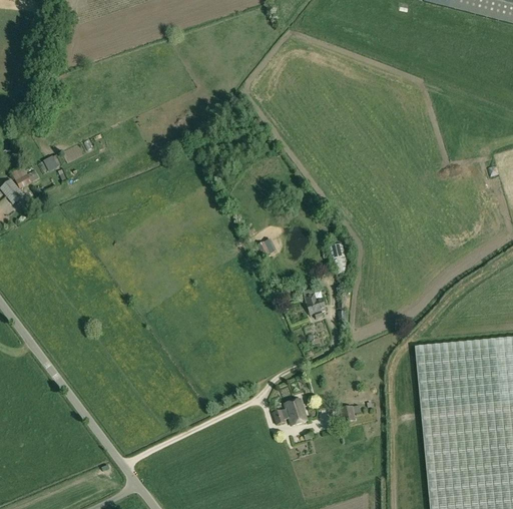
[(445,0),(445,4),(512,20),(512,0),(445,0)]
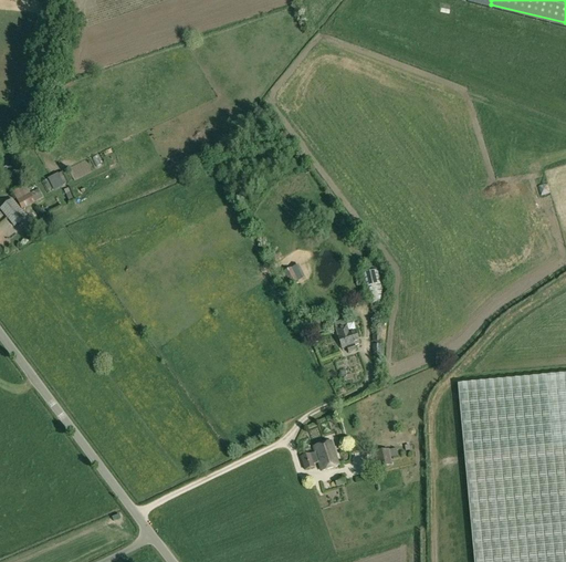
[(552,162),(547,165),(556,176),(561,173),(552,162)]
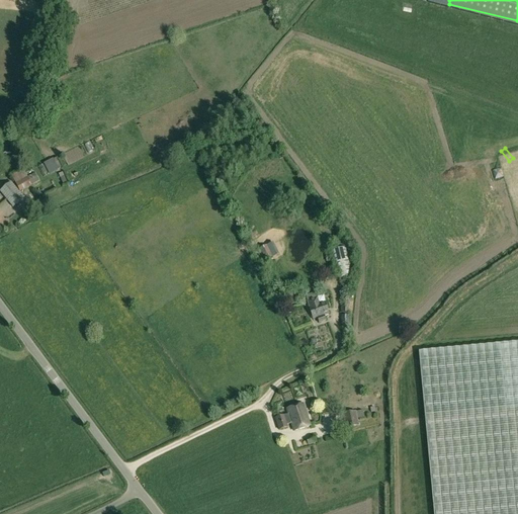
[(42,172),(49,170),(61,164),(57,156),(54,157),(53,155),(44,160),(44,161),(37,163),(42,172)]
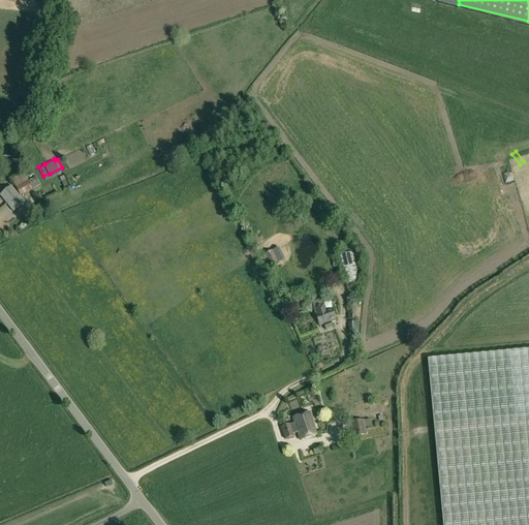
[(12,175),(14,180),(30,173),(28,167),(12,175)]
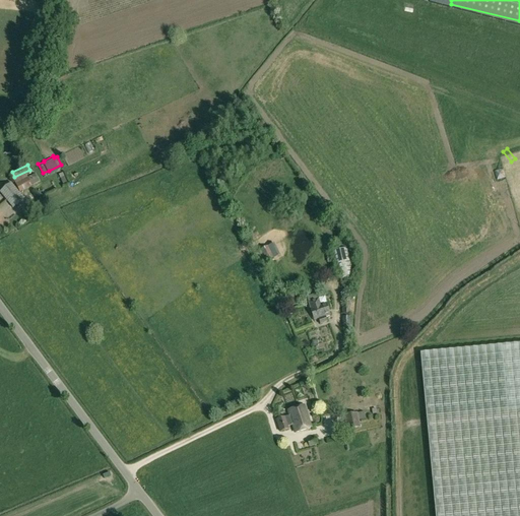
[(37,167),(30,171),(36,178),(42,174),(37,167)]
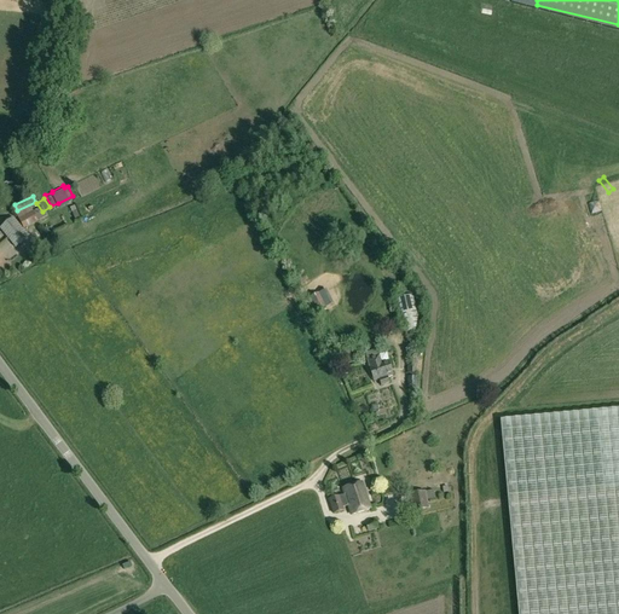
[(18,215),(23,225),(39,218),(33,208),(18,215)]
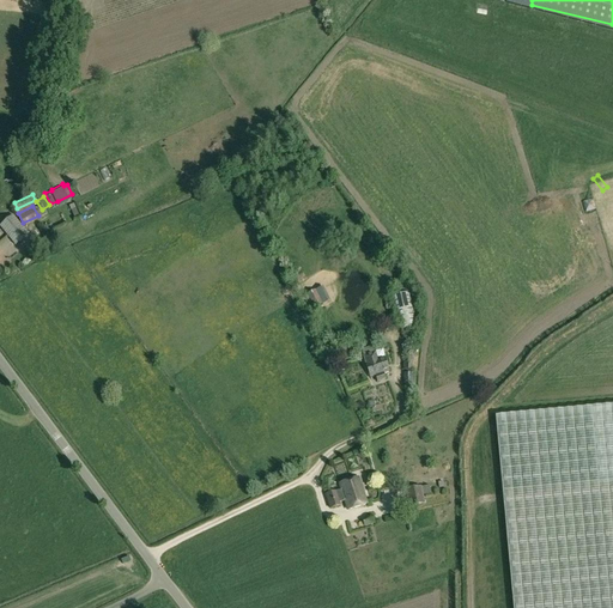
[(0,222),(0,223),(16,242),(29,230),(13,212),(0,222)]
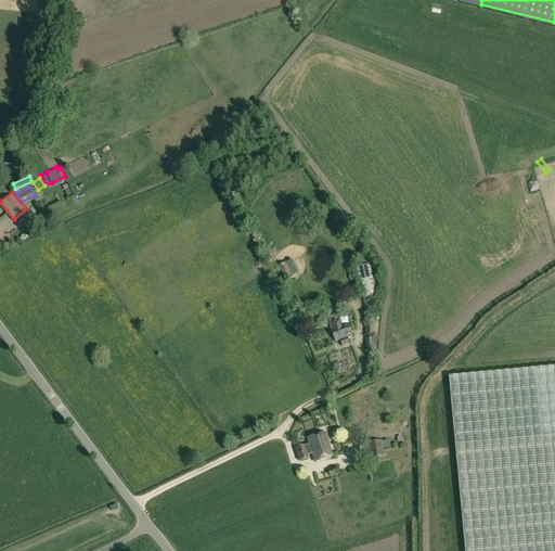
[(285,259),(278,264),(280,267),(272,271),(275,280),(292,271),(285,259)]
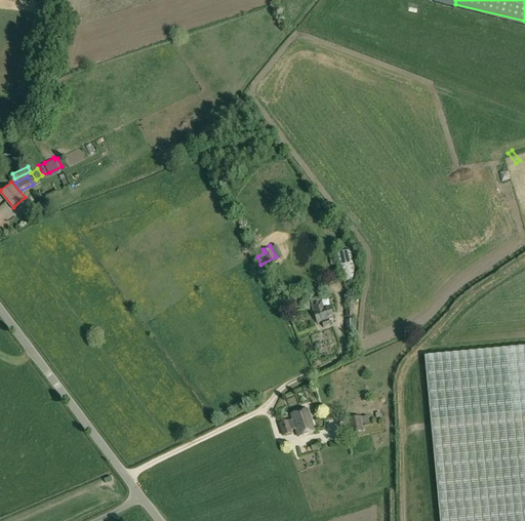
[(336,249),(345,282),(357,279),(349,246),(336,249)]
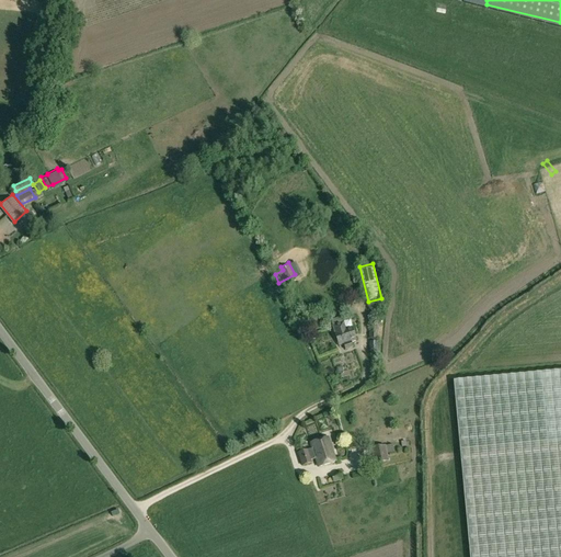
[(381,308),(378,300),(374,303),(369,304),(373,311),(381,308)]
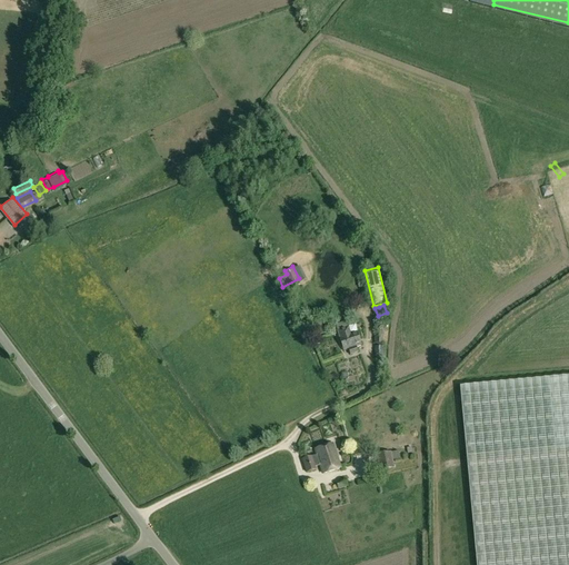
[(358,349),(356,343),(360,342),(356,328),(350,330),(348,324),(337,327),(340,334),(339,335),(343,347),(348,346),(349,352),(358,349)]
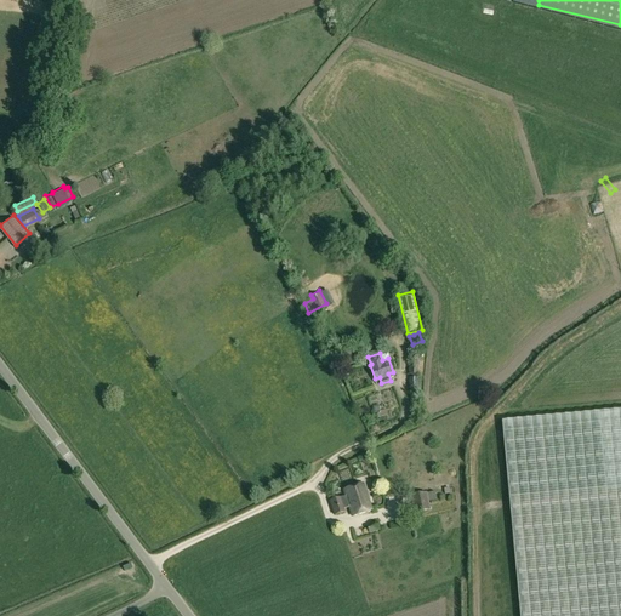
[(423,357),(410,354),(409,370),(421,372),(423,357)]
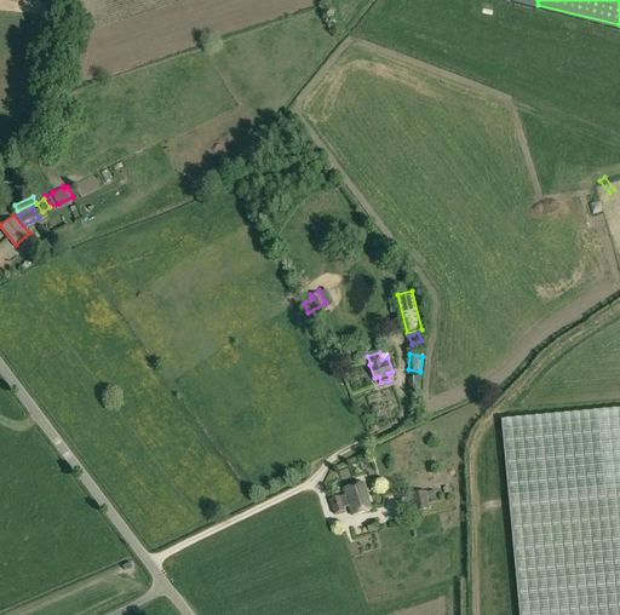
[(619,614),(619,406),(500,418),(518,614),(619,614)]
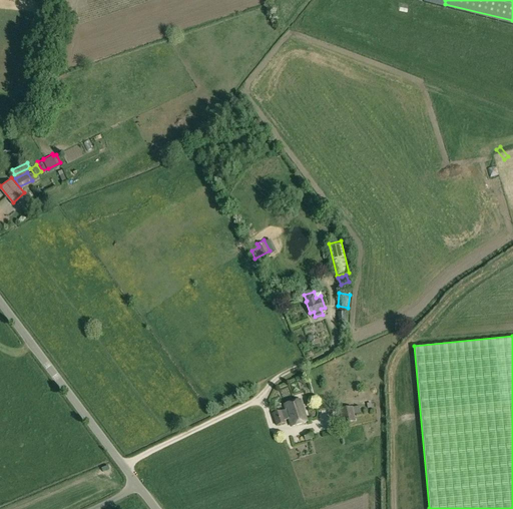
[(285,407),(282,408),(272,411),(276,423),(285,420),(285,417),(288,416),(291,424),(307,418),(300,397),(284,402),(285,407)]
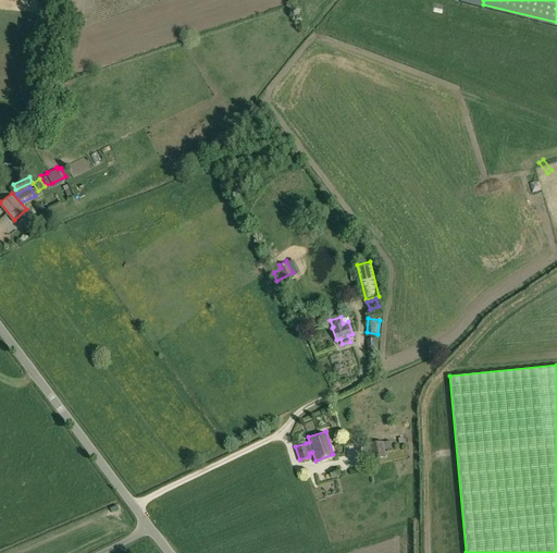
[(368,442),(372,457),(385,455),(384,446),(392,445),(390,438),(383,440),(382,439),(368,442)]
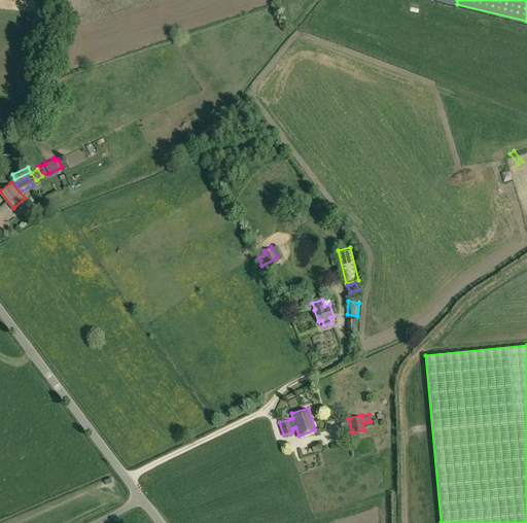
[(311,443),(313,450),(322,447),(320,441),(311,443)]
